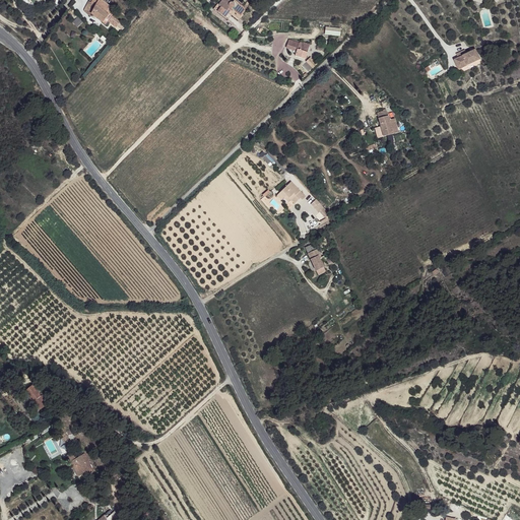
[(113,9),(101,0),(98,0),(96,1),(93,0),(92,0),(91,3),(109,15),(113,9)]
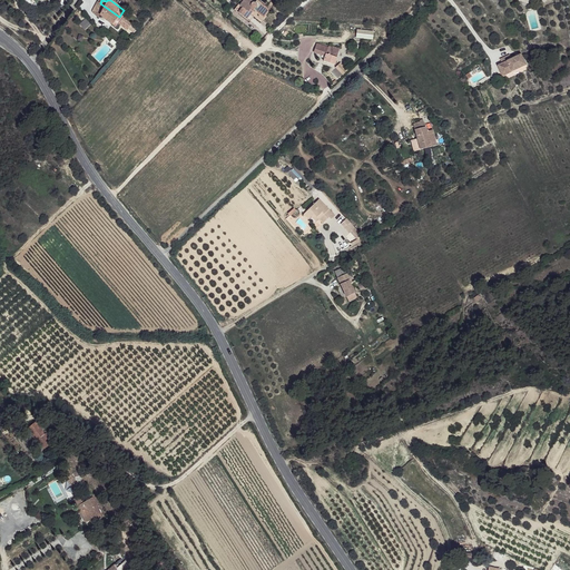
[(252,3),(246,0),(245,0),(242,5),(263,18),(268,11),(255,1),(252,3)]
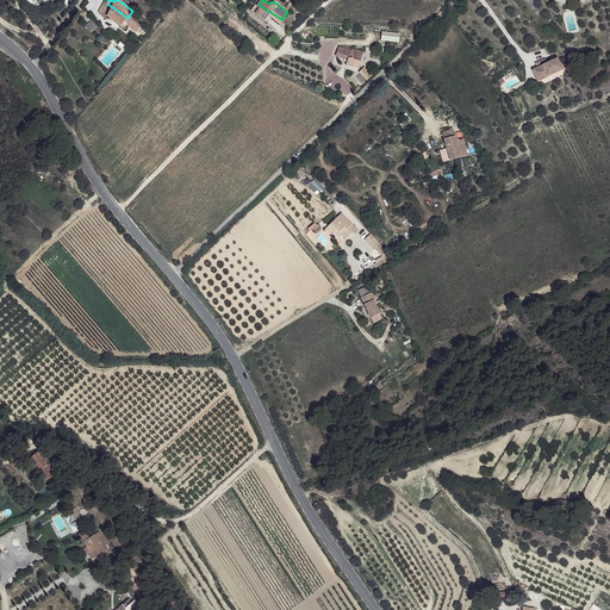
[(107,4),(105,2),(99,11),(107,17),(122,26),(128,18),(107,4)]
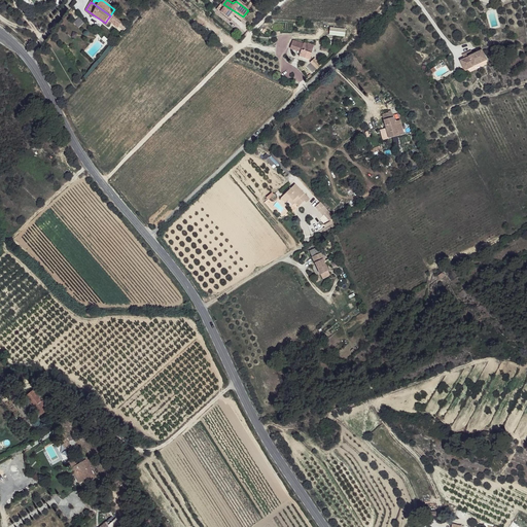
[(223,4),(221,2),(216,9),(229,20),(233,16),(235,18),(236,16),(241,20),(243,16),(223,4)]
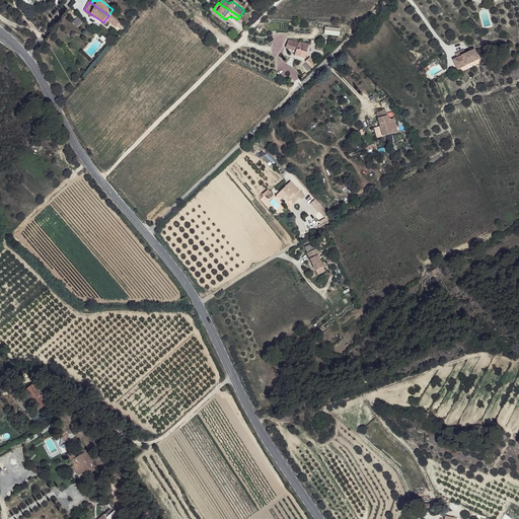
[(112,17),(109,14),(103,22),(107,23),(112,17)]
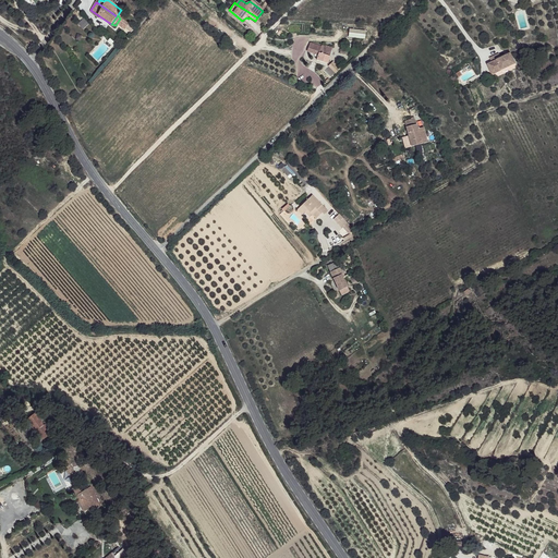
[(365,38),(365,29),(348,29),(348,38),(365,38)]
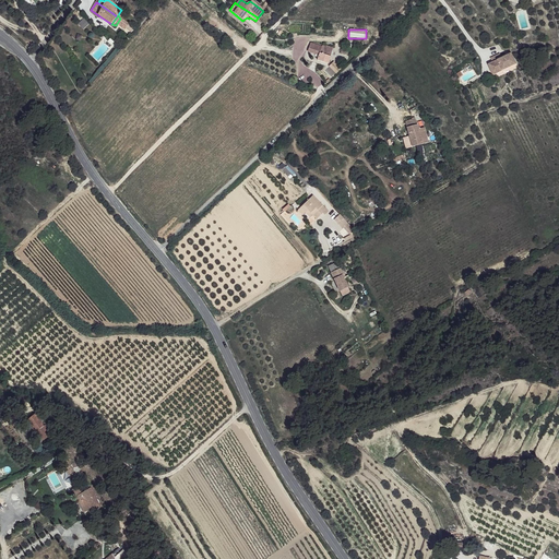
[(311,43),(308,50),(319,55),(318,60),(328,63),(333,48),(323,45),(322,47),(311,43)]
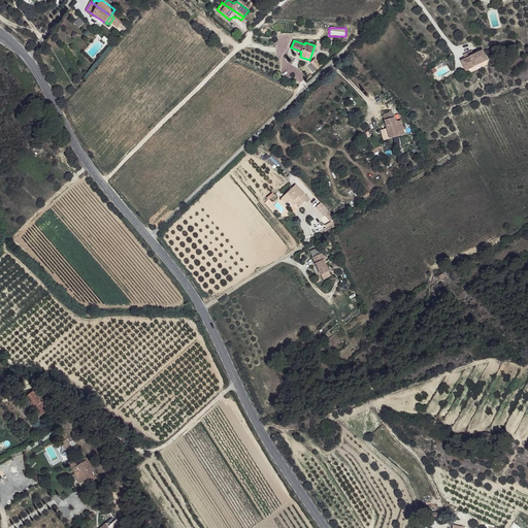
[(472,51),(464,53),(465,56),(468,63),(469,67),(487,63),(485,59),(481,60),(479,54),(476,55),(473,55),(472,51)]
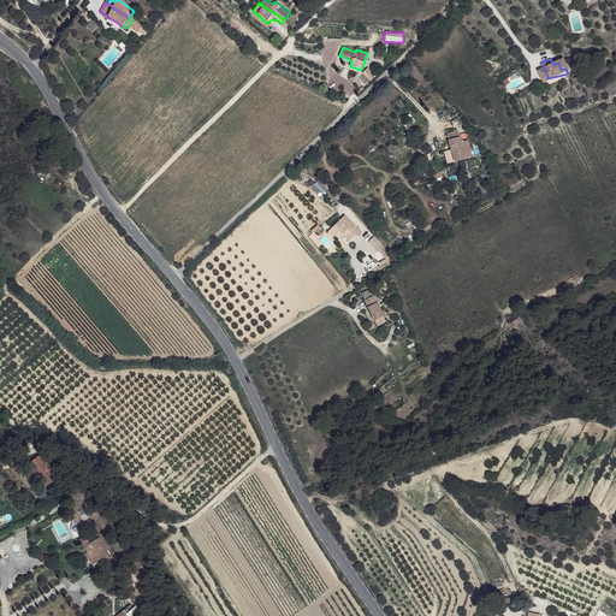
[(568,60),(558,63),(561,70),(566,69),(568,73),(572,72),(568,60)]
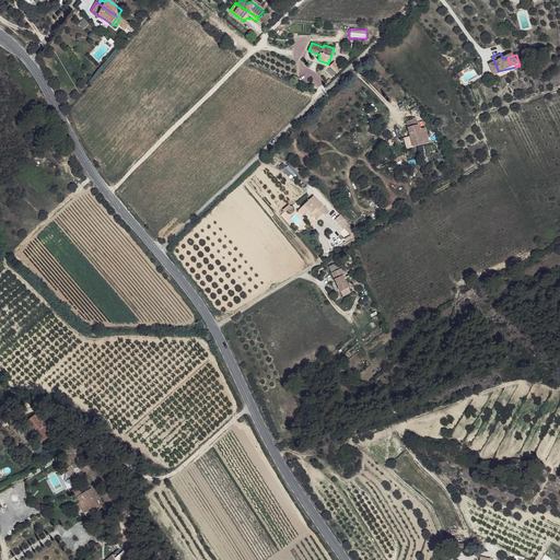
[(329,67),(337,74),(341,69),(335,61),(329,67)]
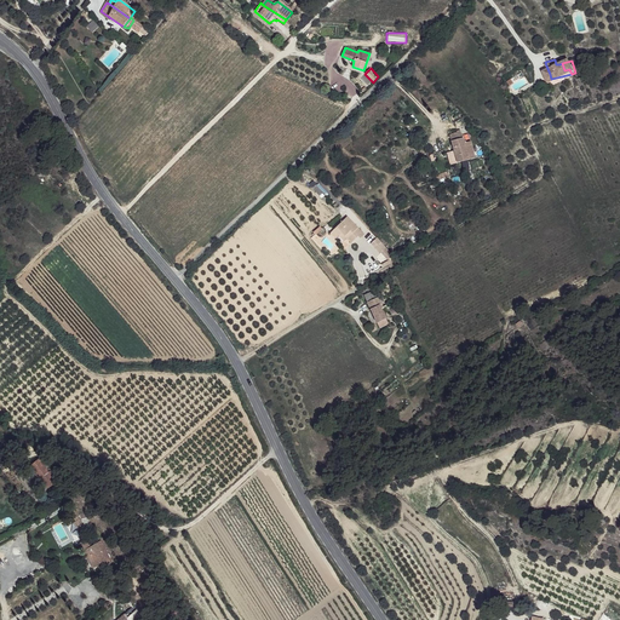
[(459,132),(449,135),(457,162),(475,158),(470,141),(464,143),(463,135),(459,135),(459,132)]
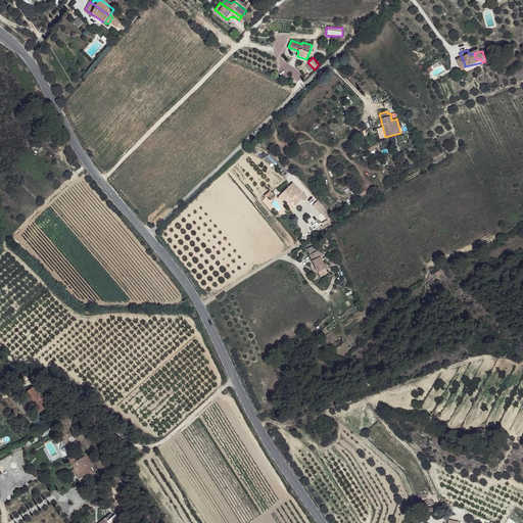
[(271,167),(275,162),(269,156),(265,160),(271,167)]
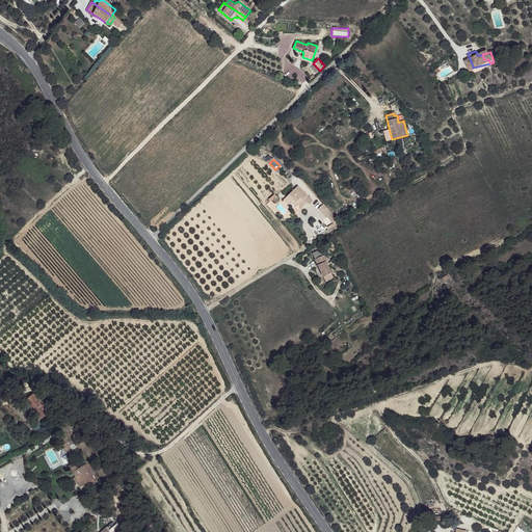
[(315,201),(299,186),(288,198),(292,204),(295,201),(299,206),(303,209),(309,204),(312,206),(315,201)]
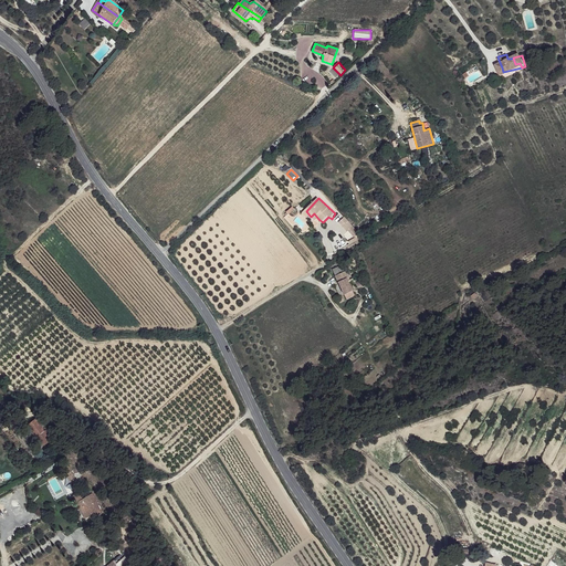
[(355,228),(346,218),(342,223),(350,232),(355,228)]
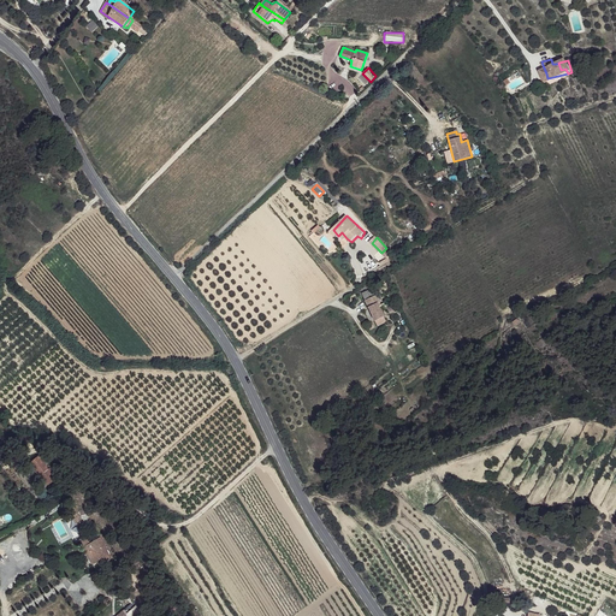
[(374,288),(362,294),(366,301),(377,295),(374,288)]
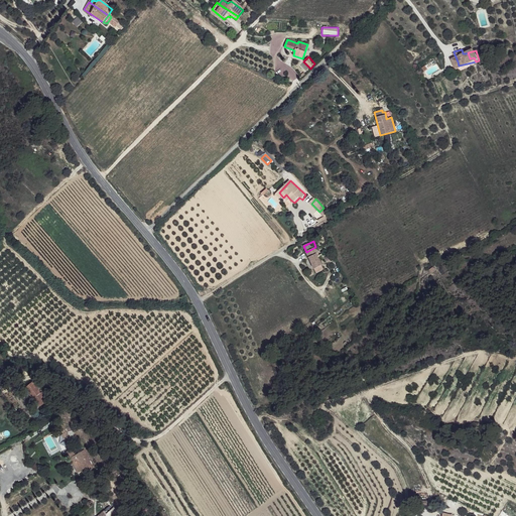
[(315,247),(306,252),(313,269),(321,266),(316,257),(319,256),(315,247)]
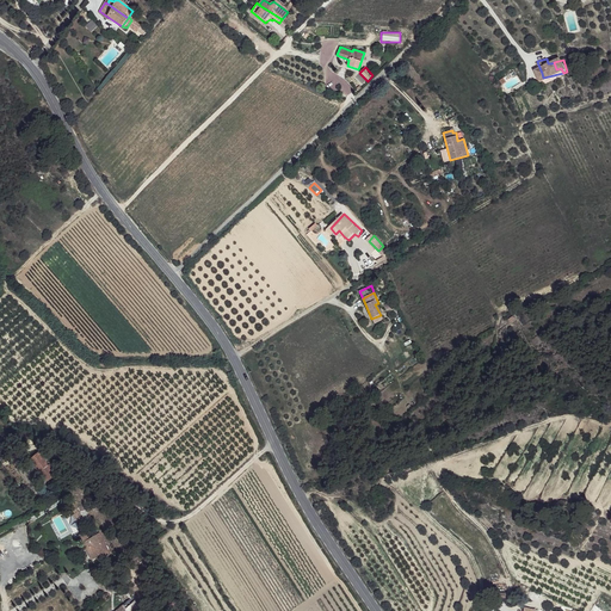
[(37,454),(32,458),(47,476),(55,470),(50,464),(48,466),(37,454)]
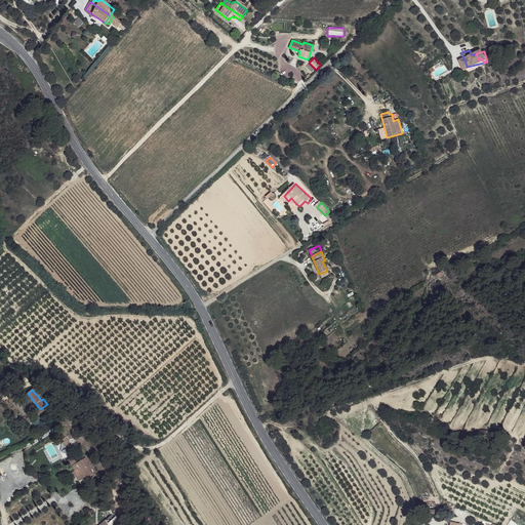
[(68,439),(61,442),(65,453),(72,450),(68,439)]
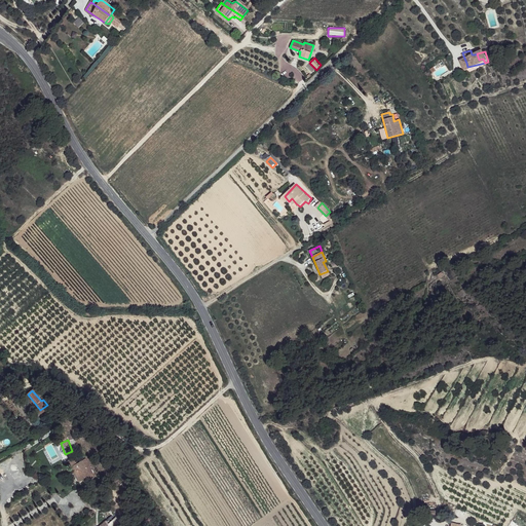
[(72,465),(71,465),(74,473),(78,480),(83,478),(84,480),(85,481),(91,478),(90,477),(84,467),(81,460),(77,462),(74,456),(68,460),(72,465)]
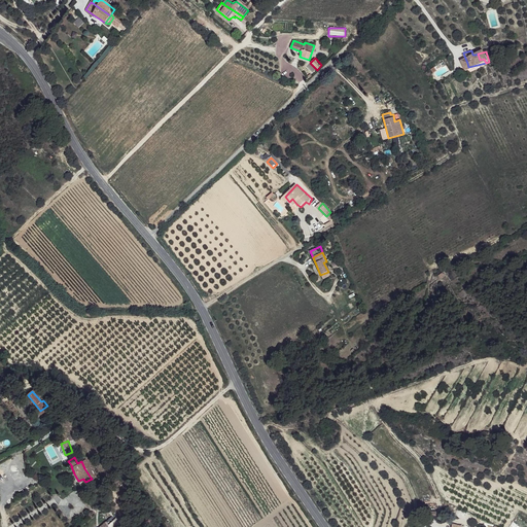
[(128,498),(119,506),(123,511),(131,502),(128,498)]
